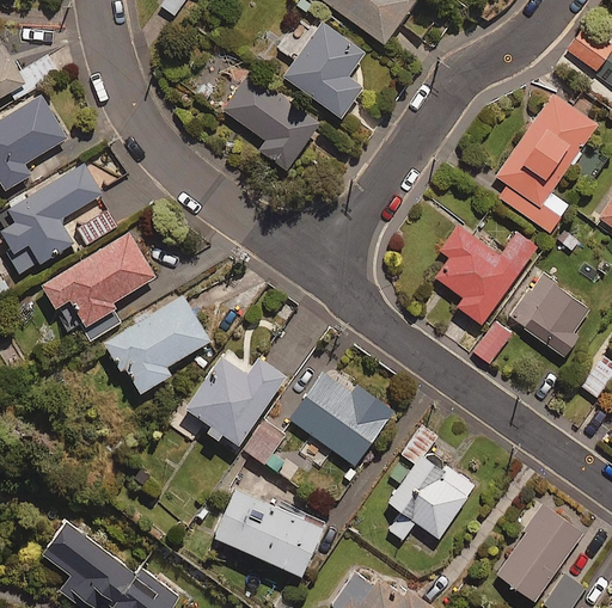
[(190,0),(165,0),(160,7),(177,19),(190,0)]
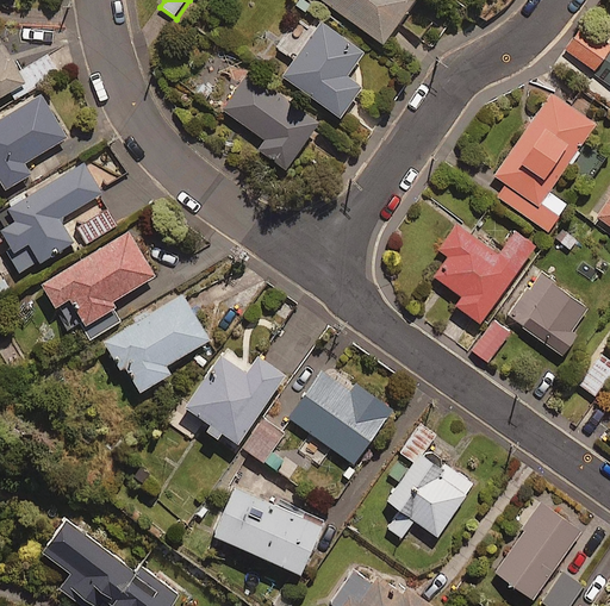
[(322,0),(383,43),(412,0),(322,0)]
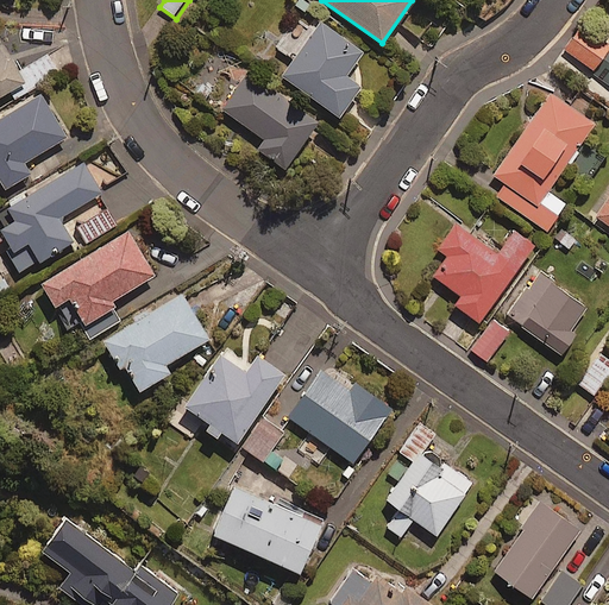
[(363,52),(320,23),(313,32),(300,23),(280,51),(294,61),(282,76),(339,117),(360,86),(346,75),(363,52)]
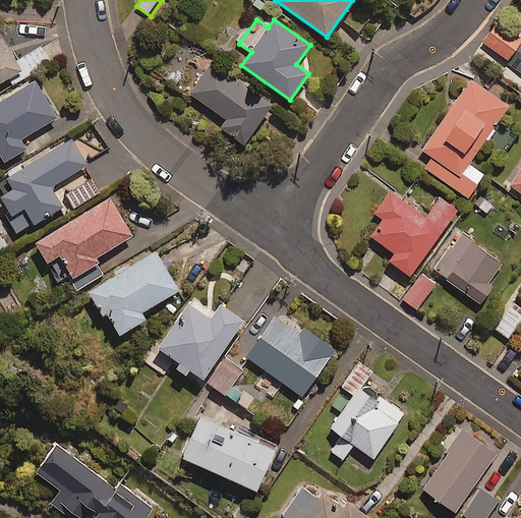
[(497,26),(484,45),(506,59),(503,64),(520,75),(520,37),(518,41),(497,26)]
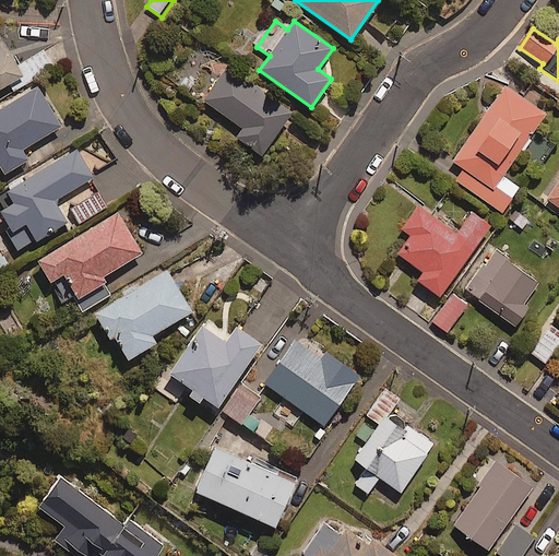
[(0,42),(0,87),(21,75),(0,42)]
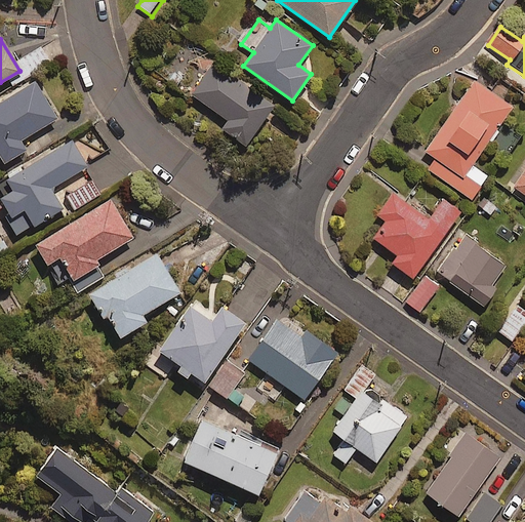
[(273,106),(211,65),(191,95),(230,121),(226,127),(249,142),(273,106)]
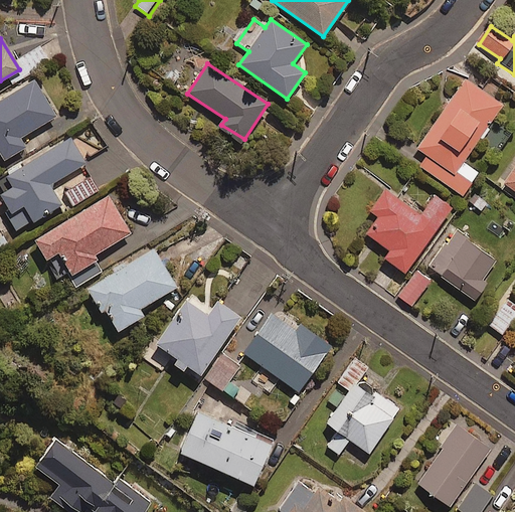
[(502,105),(466,79),(417,148),(426,155),(418,166),(462,196),(478,173),(463,162),(502,105)]
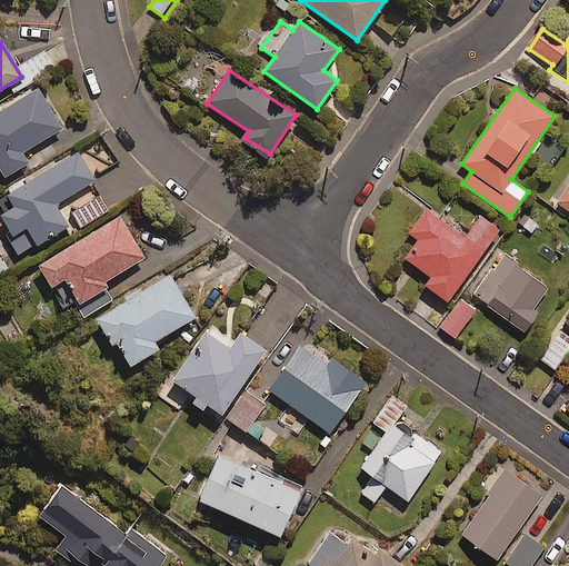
[(61,129),(38,89),(0,110),(0,168),(5,176),(28,162),(22,151),(61,129)]
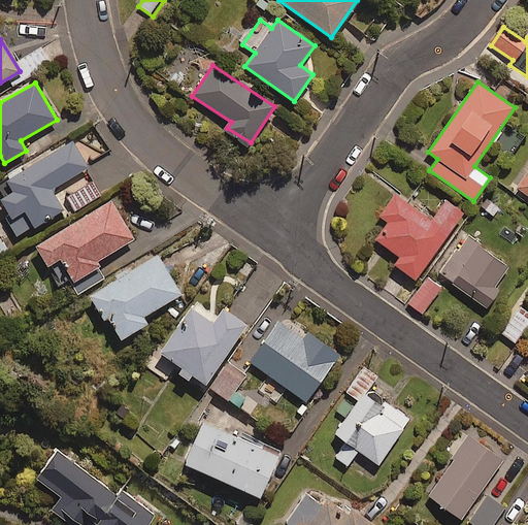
[(87,168),(72,141),(8,178),(11,185),(0,191),(0,201),(20,235),(63,209),(51,189),(87,168)]
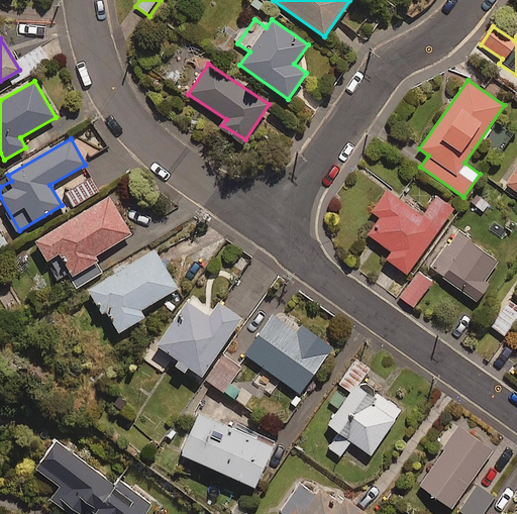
[(516,165),(505,184),(516,192),(516,165)]
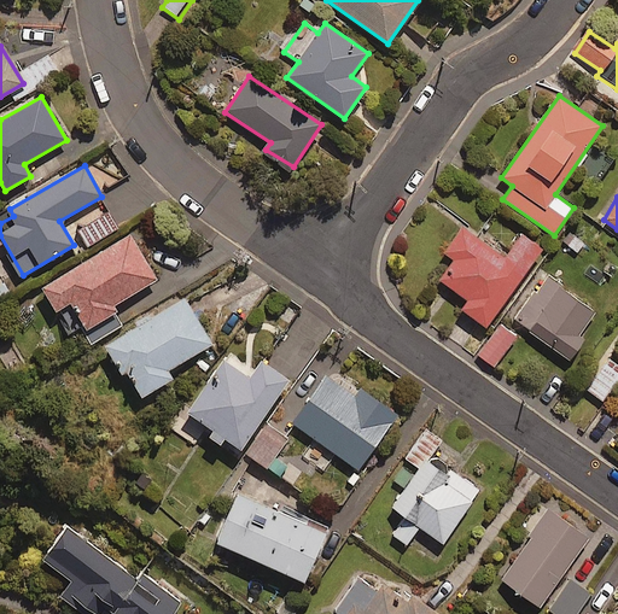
[(502,255),(464,227),(445,253),(455,259),(439,280),(468,300),(462,309),(485,326),(542,247),(519,232),(502,255)]
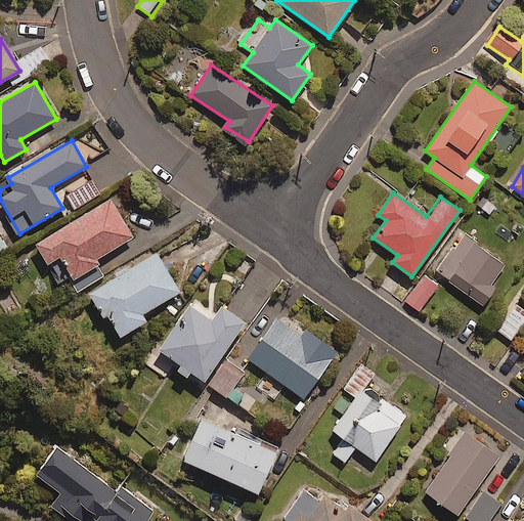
[(133,236),(111,200),(36,244),(47,263),(60,256),(74,278),(99,263),(96,258),(133,236)]
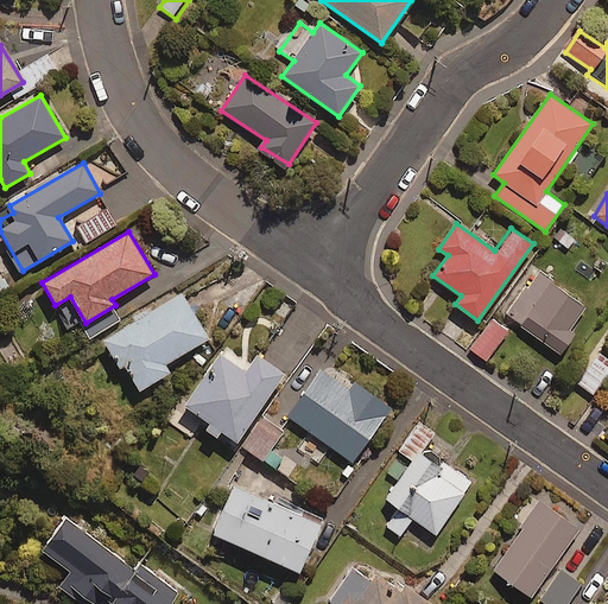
[(587,307),(539,273),(507,317),(559,354),(575,334),(570,330),(587,307)]
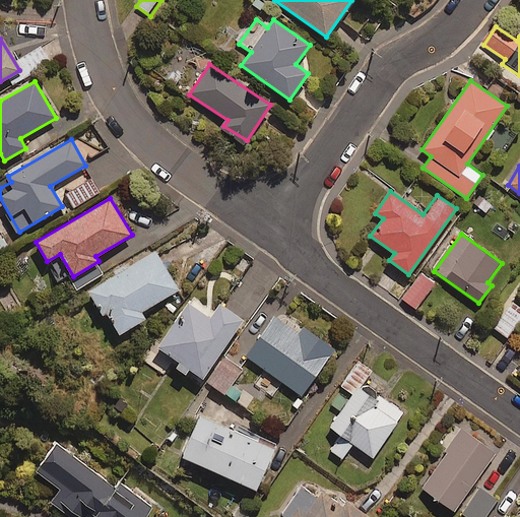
[(178,288),(155,250),(90,289),(117,334),(145,318),(141,311),(178,288)]
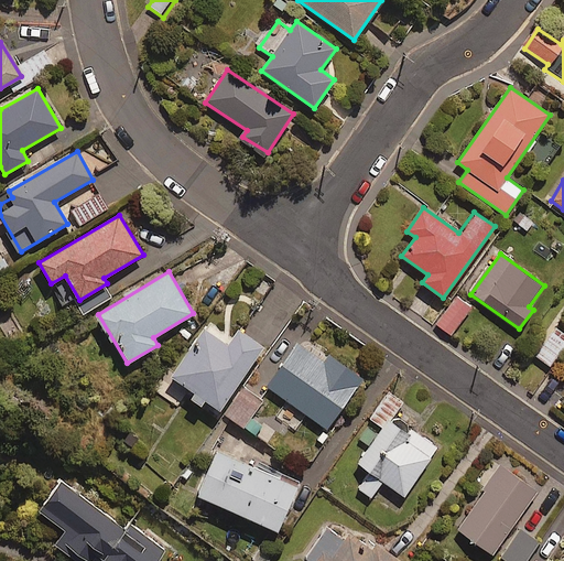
[(470,308),(456,298),(437,326),(452,336),(470,308)]
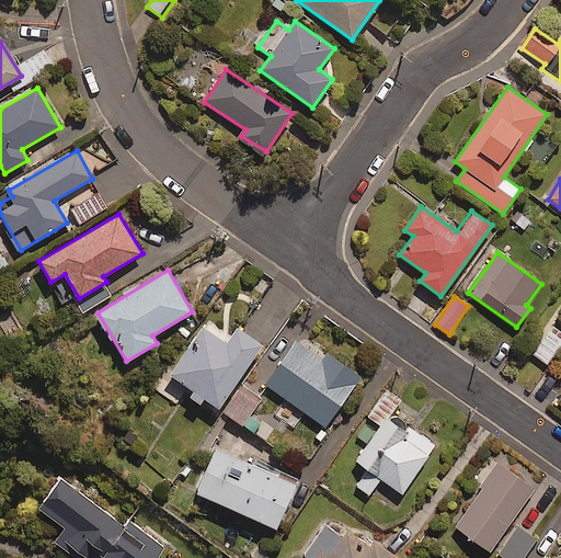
[(170,374),(192,389),(187,396),(198,403),(203,397),(218,408),(262,344),(238,328),(228,342),(204,326),(170,374)]
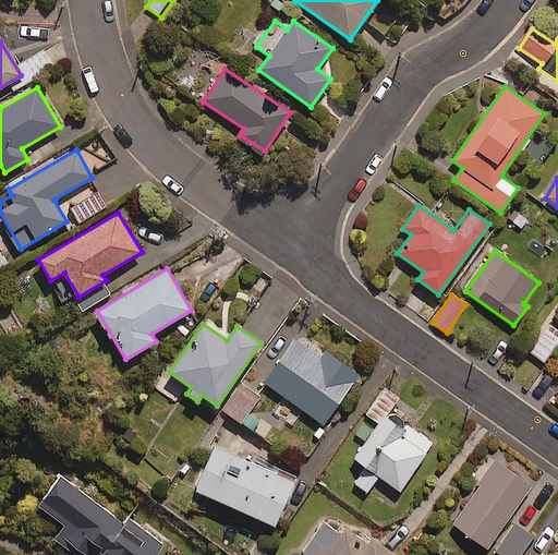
[(557,342),(557,332),(549,325),(530,353),(544,363),(557,342)]
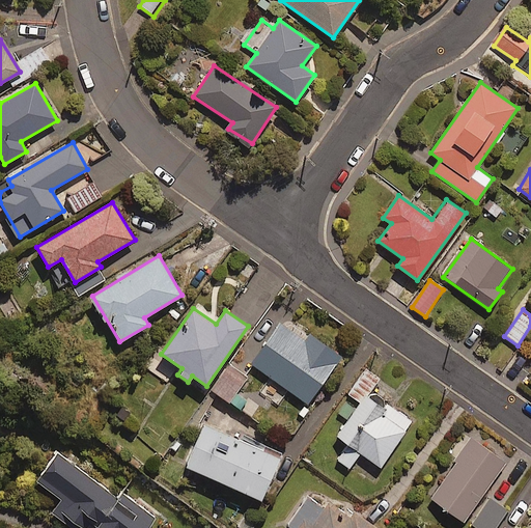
[(305,342),(280,325),(251,365),(307,405),(341,356),(310,334),(305,342)]
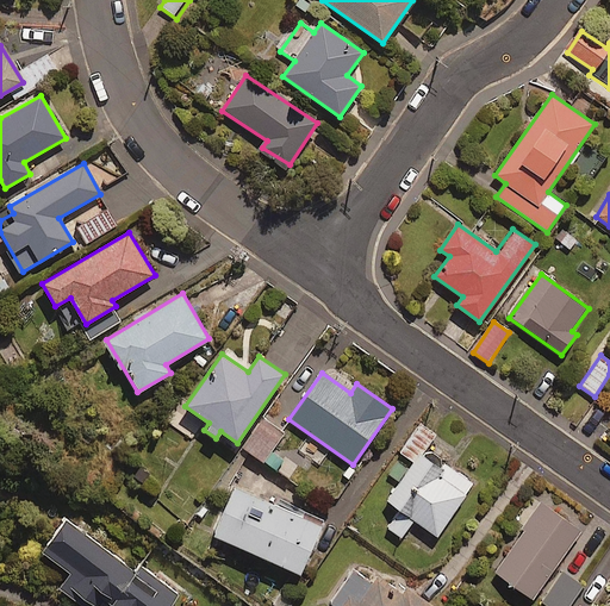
[(285,433),(266,422),(247,453),(265,464),(285,433)]
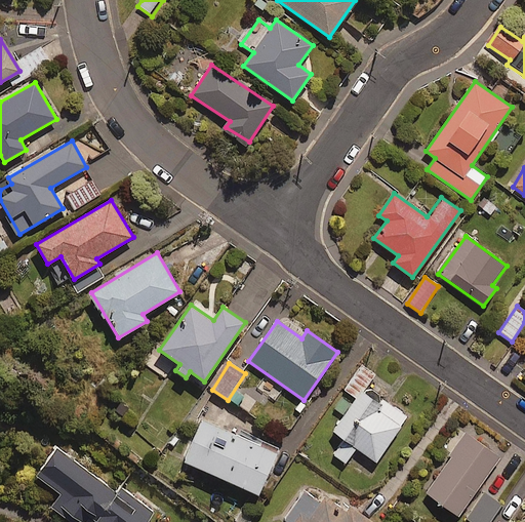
[(374,376),(361,367),(345,393),(355,399),(333,432),(346,440),(334,456),(346,464),(356,448),(376,462),(406,417),(365,390),(374,376)]
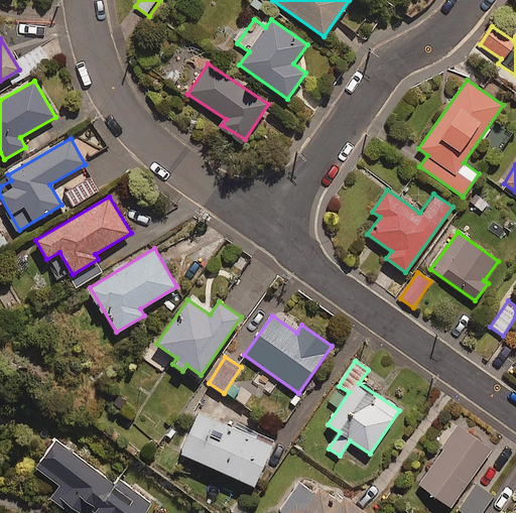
[(271,443),(199,412),(181,452),(254,484),(271,443)]
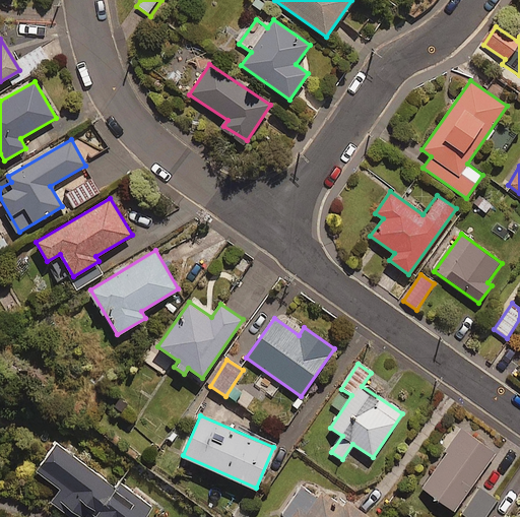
[(496,452),(463,430),(423,489),(463,516),(485,516),(498,501),(473,485),(496,452)]
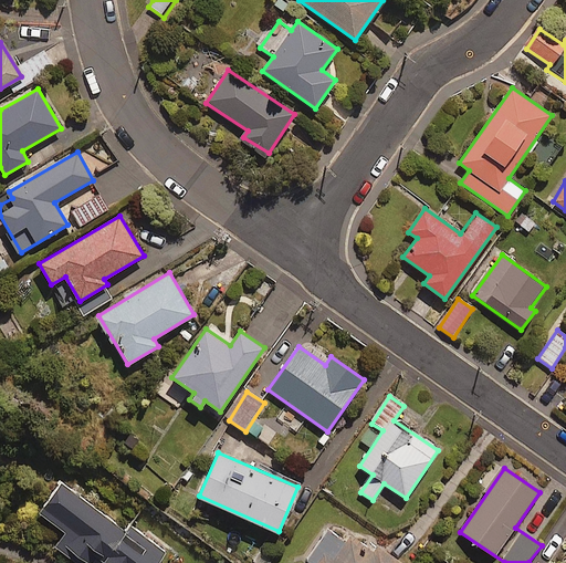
[(128,535),(60,485),(39,513),(65,532),(54,546),(76,562),(158,562),(165,554),(132,530),(128,535)]
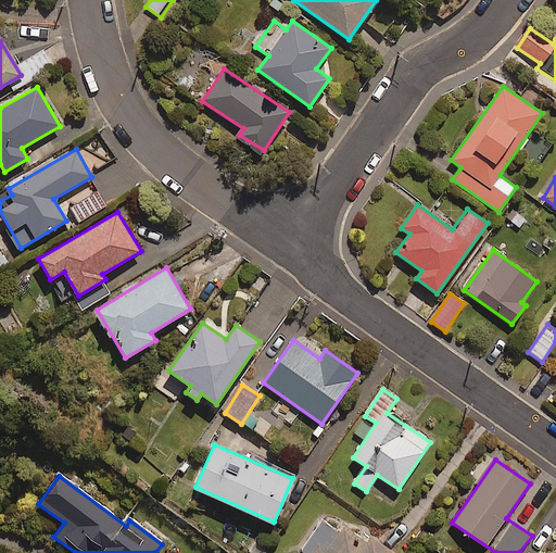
[(340,533),(321,520),(300,552),(391,552),(348,523),(340,533)]
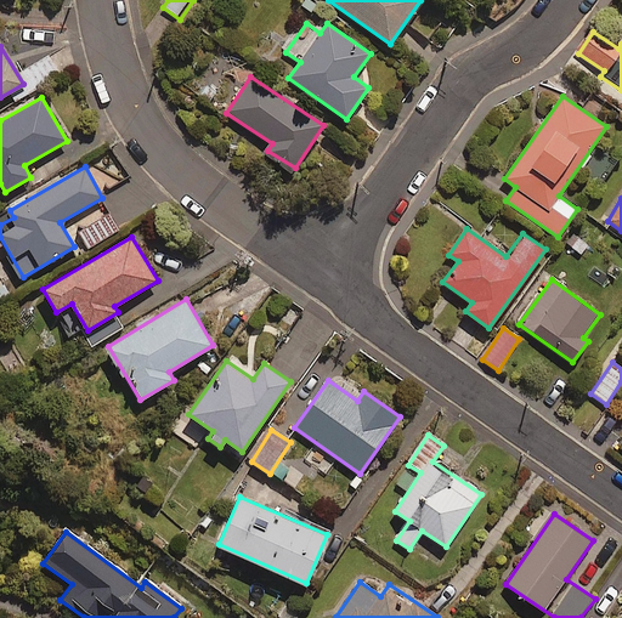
All buildings are outlined.
